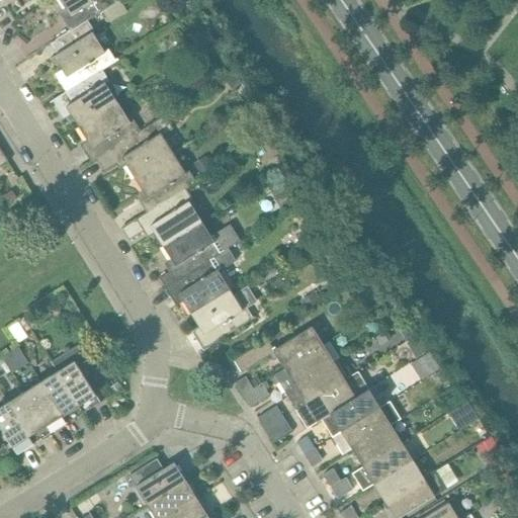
[(67,33),(119,0),(59,0),(65,9),(63,11),(67,17),(63,20),(69,30),(66,32),(67,33)]
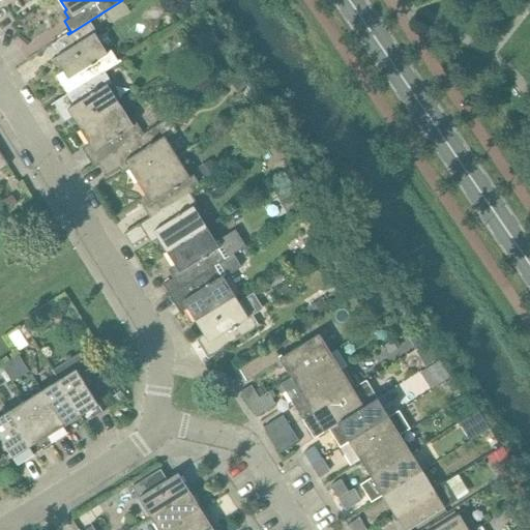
[(57,56),(52,60),(53,61),(56,59),(63,71),(60,74),(64,81),(60,83),(67,94),(105,72),(121,62),(120,61),(117,62),(111,52),(106,55),(94,35),(97,33),(90,21),(68,34),(56,41),(63,53),(57,56)]
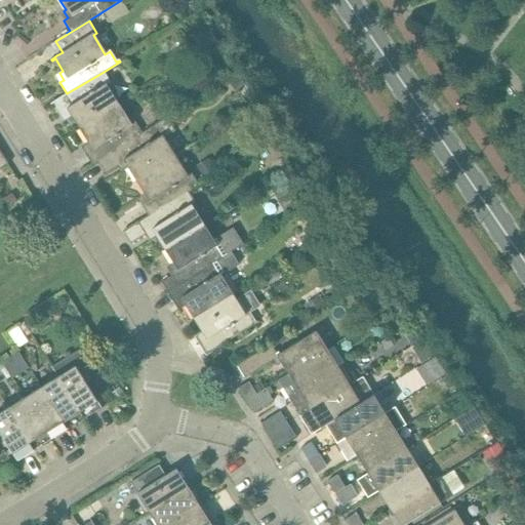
[(209,31),(199,37),(205,48),(215,43),(209,31)]
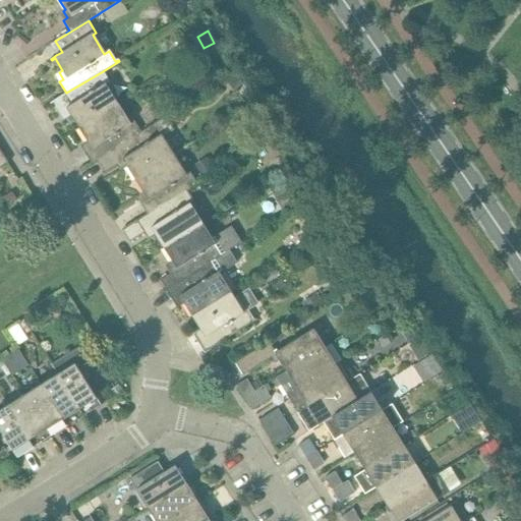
[(68,117),(71,115),(78,127),(116,104),(105,85),(109,82),(103,71),(66,93),(49,103),(50,104),(53,103),(59,112),(63,110),(68,117)]
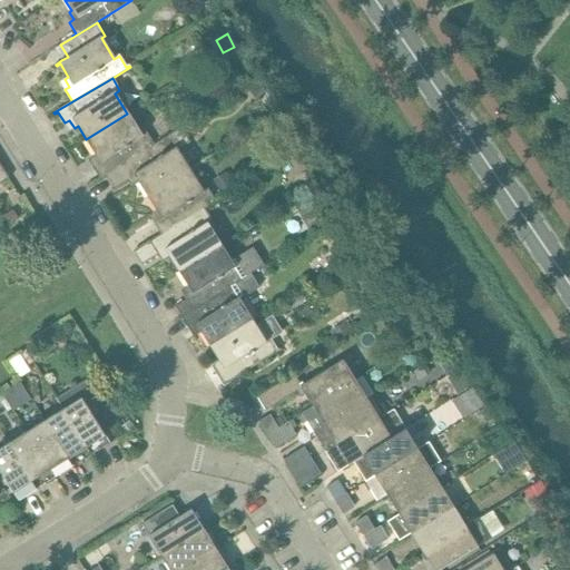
[(258,81),(247,88),(254,98),(265,91),(258,81)]
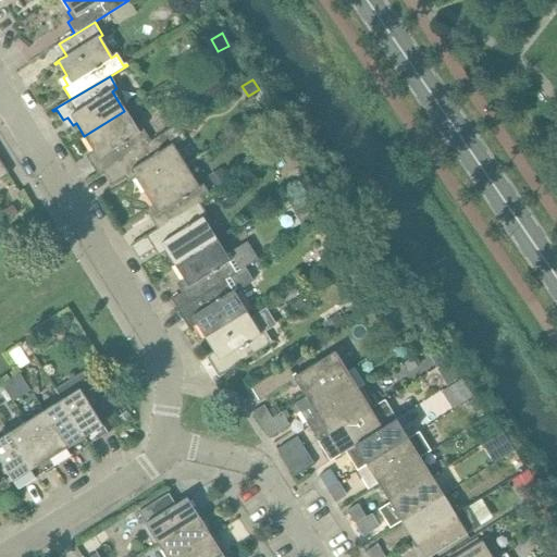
[(95,177),(103,172),(150,141),(143,131),(138,133),(124,111),(84,136),(94,151),(90,153),(95,160),(90,163),(97,174),(94,175),(95,177)]
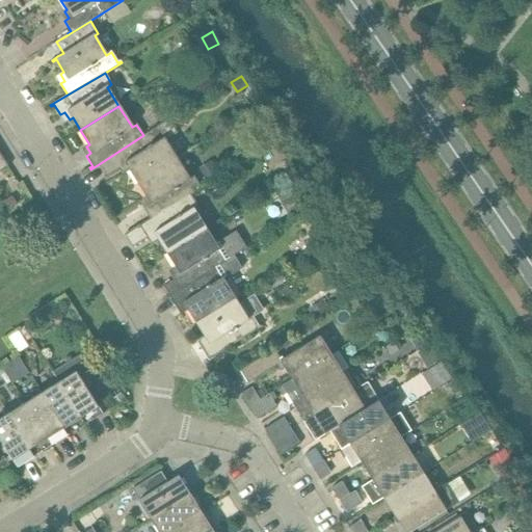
[(163,111),(156,115),(161,124),(168,120),(163,111)]
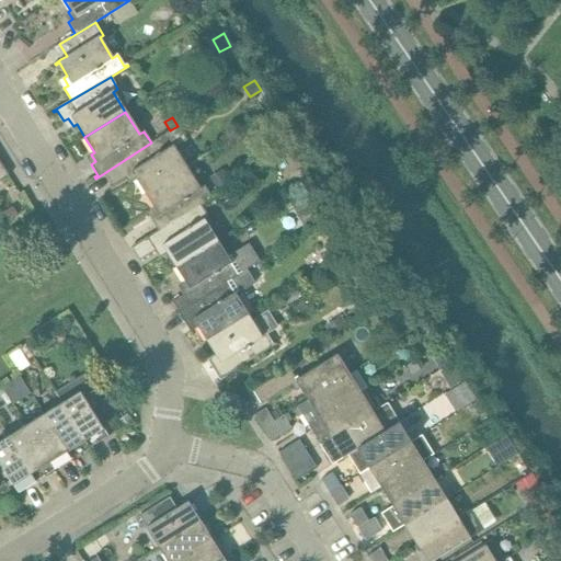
[(137,180),(146,193),(186,167),(174,148),(186,140),(179,128),(180,127),(179,126),(151,142),(104,173),(112,186),(126,178),(129,184),(137,180)]
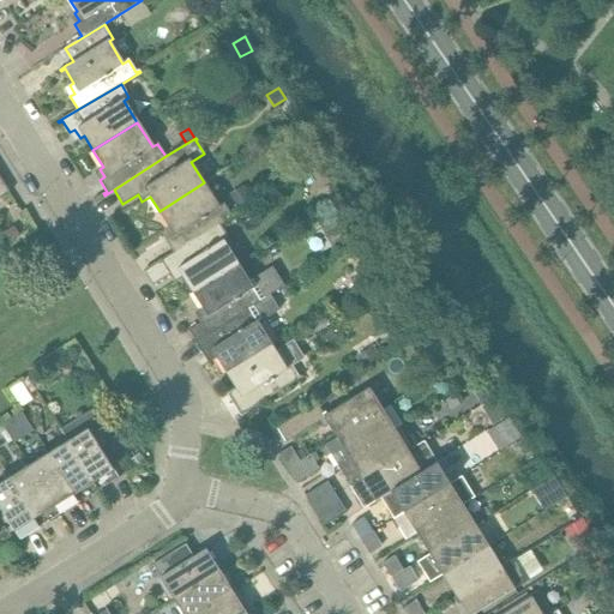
[(326,160),(314,168),(321,180),(333,172),(326,160)]
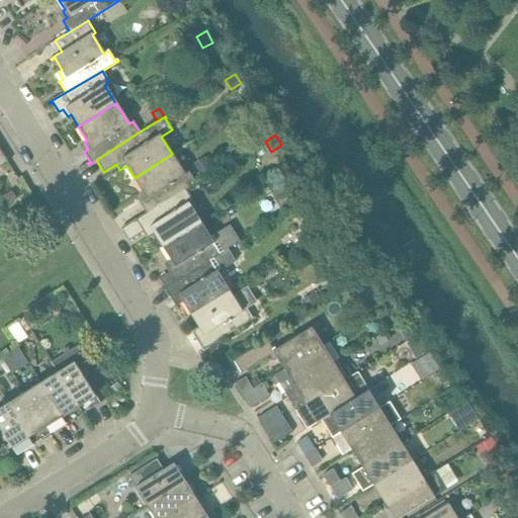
[(144,200),(140,202),(147,213),(186,190),(198,182),(198,181),(195,182),(189,172),(184,175),(172,154),(135,178),(143,191),(140,193),(144,200)]
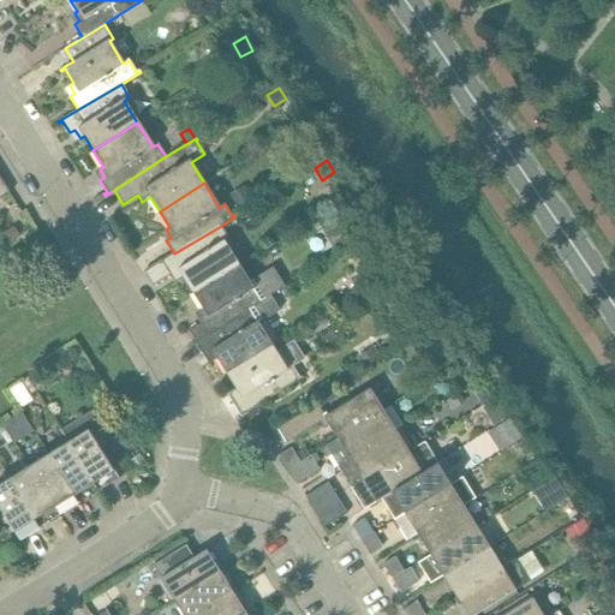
[(244,190),(232,198),(239,212),(252,203),(244,190)]
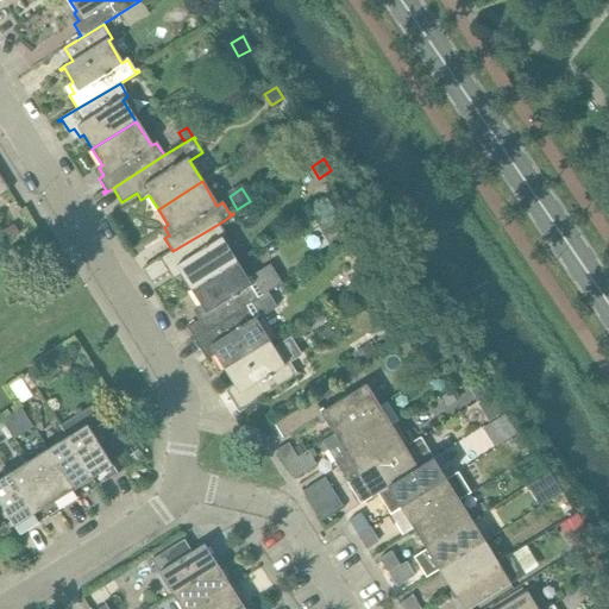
[(330,213),(316,221),(324,232),(337,225),(330,213)]
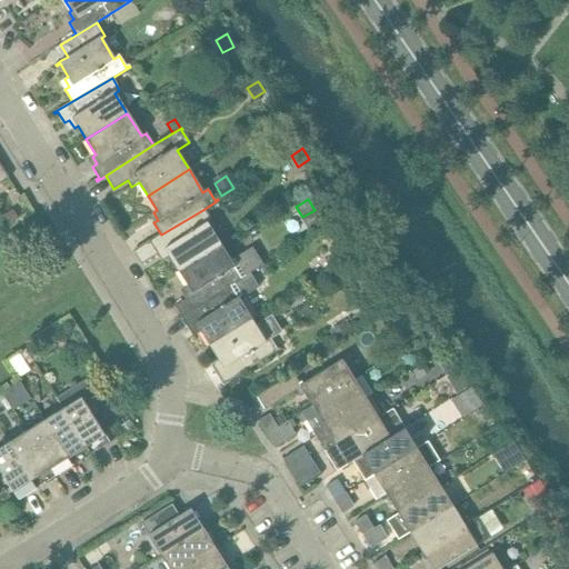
[(170,257),(179,271),(220,245),(207,225),(212,221),(205,209),(161,235),(133,251),(142,265),(158,255),(162,261),(170,257)]
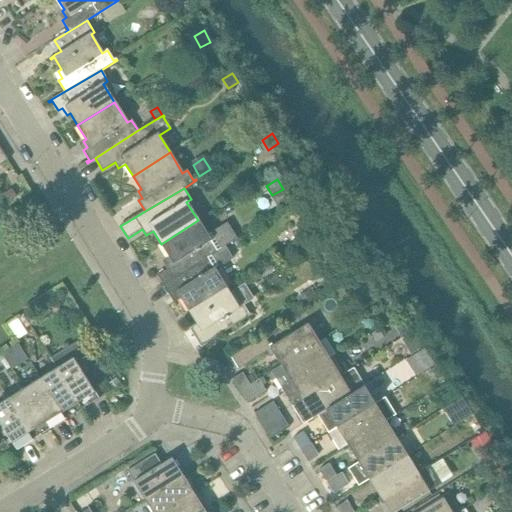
[(12,189),(2,194),(7,201),(8,203),(17,198),(16,196),(12,189)]
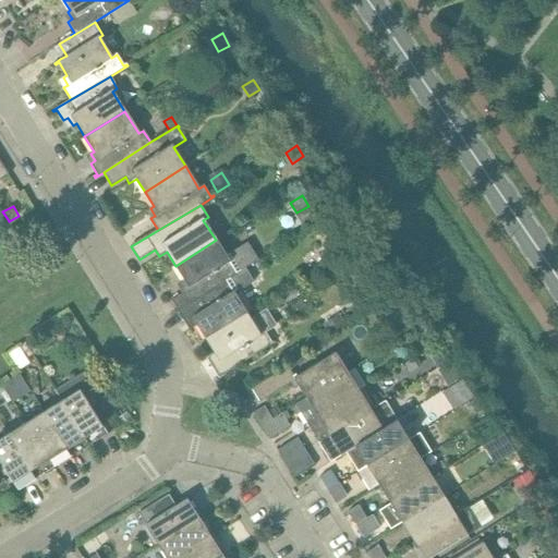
[(182,293),(171,300),(178,311),(189,304),(244,268),(258,259),(247,242),(226,255),(216,240),(176,266),(184,280),(181,282),(186,290),(182,292),(182,293)]
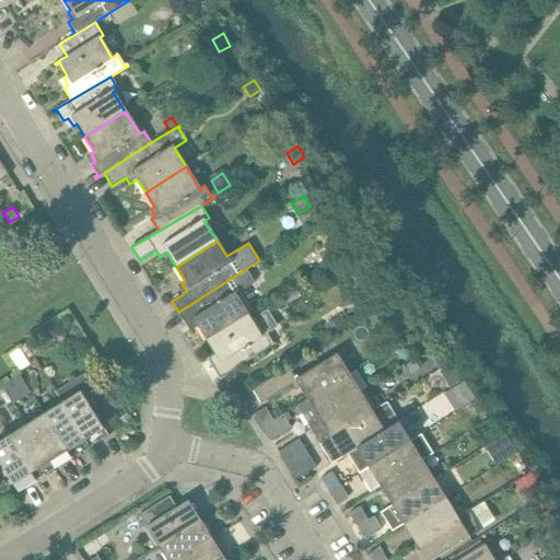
[(198,327),(207,341),(247,315),(234,294),(253,283),(245,269),(189,305),(175,314),(176,315),(179,313),(186,325),(190,322),(195,329),(198,327)]
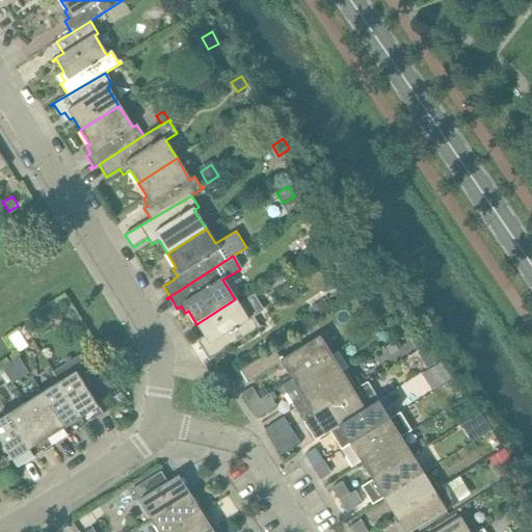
[(376,266),(374,266),(370,286),(374,287),(386,280),(376,266)]
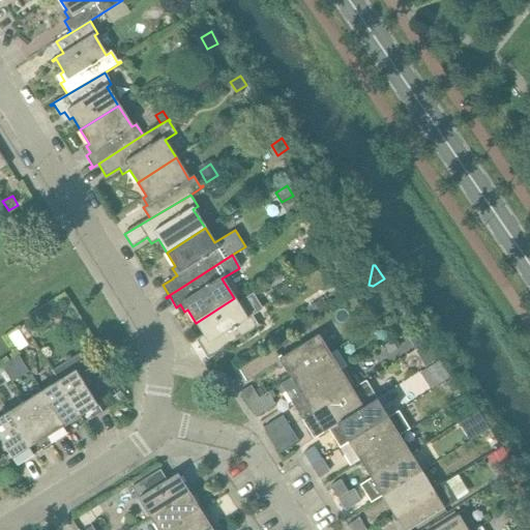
[(385,281),(377,287),(381,294),(387,295),(392,291),(385,281)]
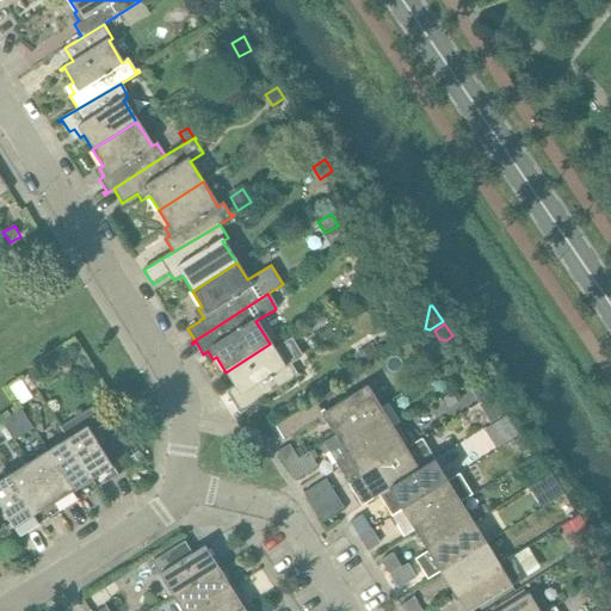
[(240,414),(302,376),(301,375),(297,376),(290,364),(284,368),(270,344),(226,372),(235,388),(232,389),(238,397),(233,401),(240,413),(239,413),(240,414)]
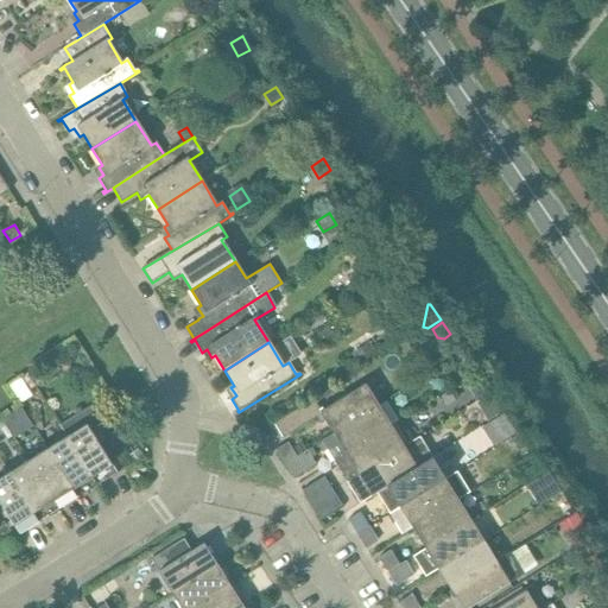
[(369,343),(350,355),(359,369),(379,358),(369,343)]
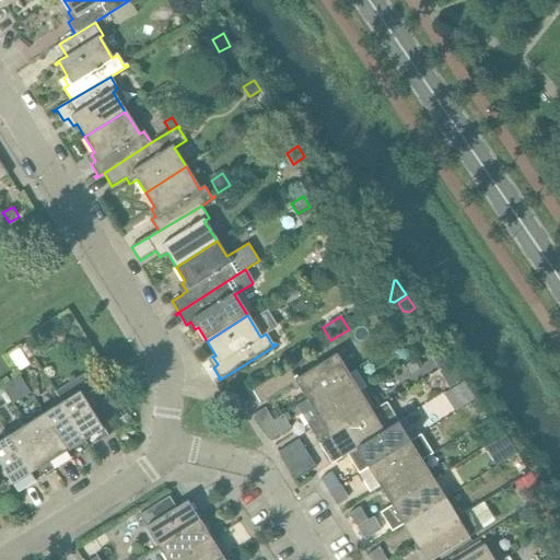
[(24,342),(18,347),(26,360),(33,356),(24,342)]
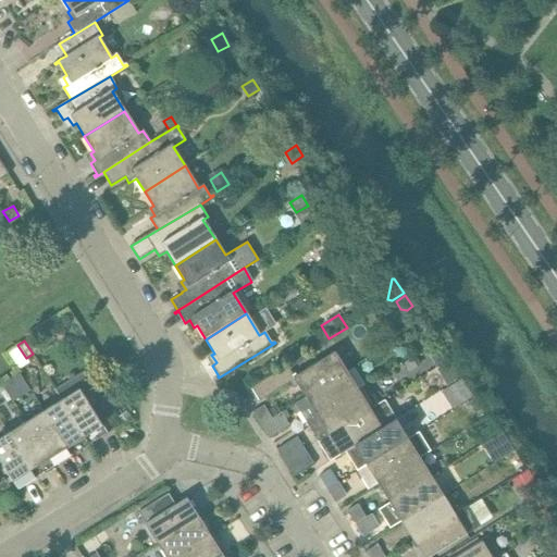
[(436,342),(425,348),(436,367),(447,359),(436,342)]
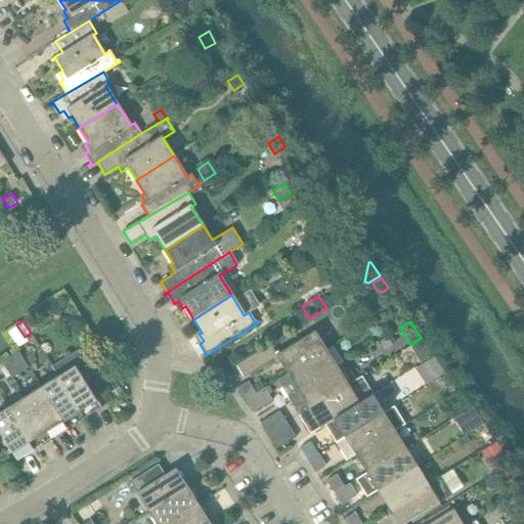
[(270,343),(235,364),(236,366),(244,377),(272,359),(276,365),(280,362),(287,374),(325,349),(314,331),(286,348),(276,353),(270,343)]
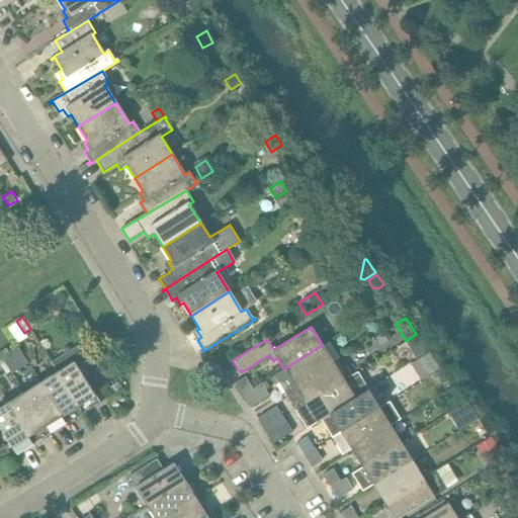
[(283,369),(273,375),(284,393),(333,362),(322,345),(283,369)]
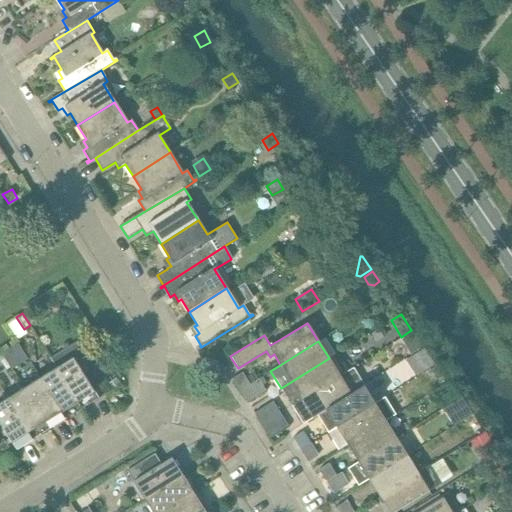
[(67,347),(50,357),(50,358),(56,367),(81,408),(82,408),(77,400),(82,397),(87,405),(98,398),(92,387),(102,381),(83,350),(73,357),(67,347)]
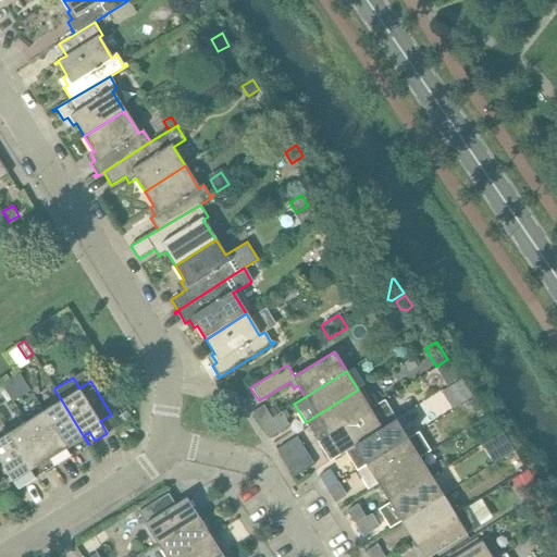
[(465,387),(458,391),(466,401),(471,398),(465,387)]
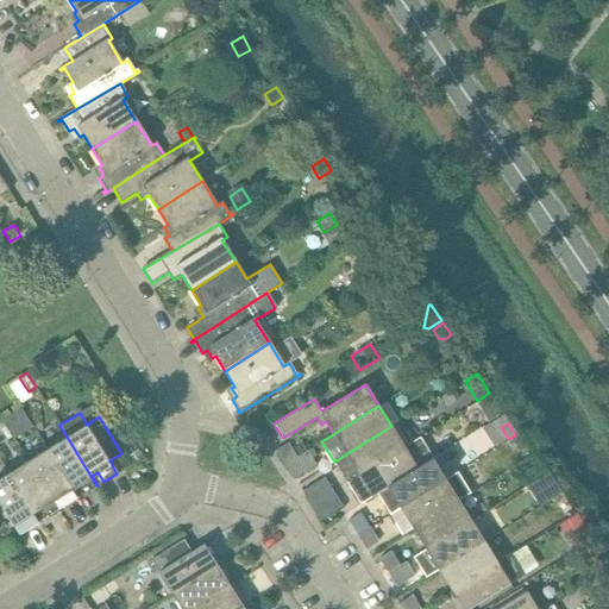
[(334,462),(347,482),(356,477),(405,447),(391,426),(334,462)]
